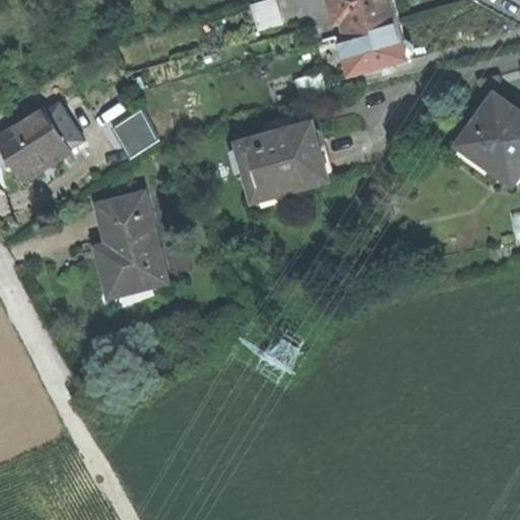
[(284,23),(277,0),(268,0),(253,4),(259,29),(284,23)]
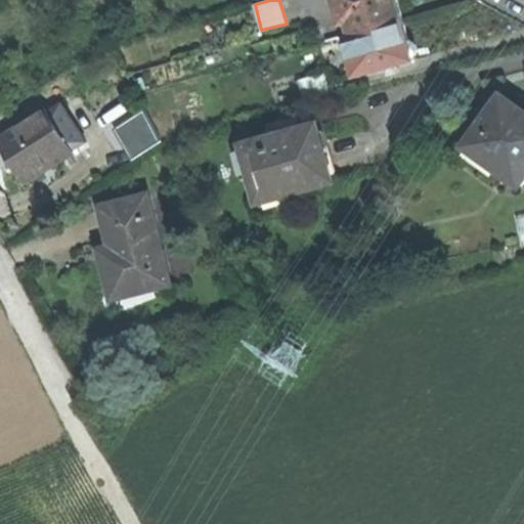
[(334,0),(345,35),(404,18),(399,4),(398,0),(334,0)]
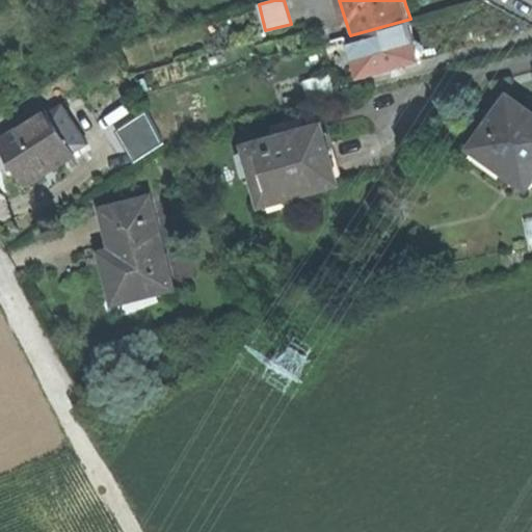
[(350,35),(353,46),(362,78),(422,61),(421,56),(423,55),(425,51),(423,44),(419,42),(417,43),(414,29),(410,19),(350,35)]
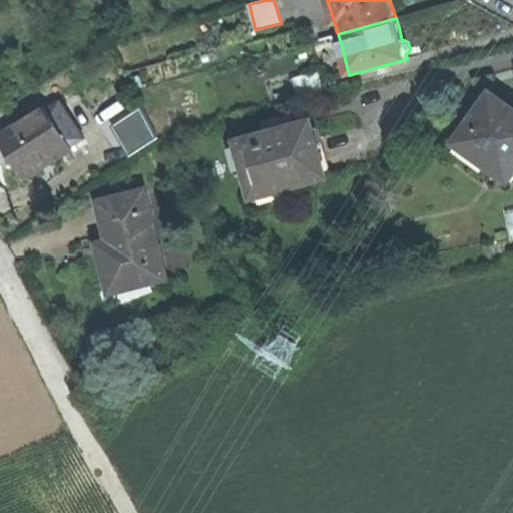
[(317,51),(341,44),(338,34),(314,41),(317,51)]
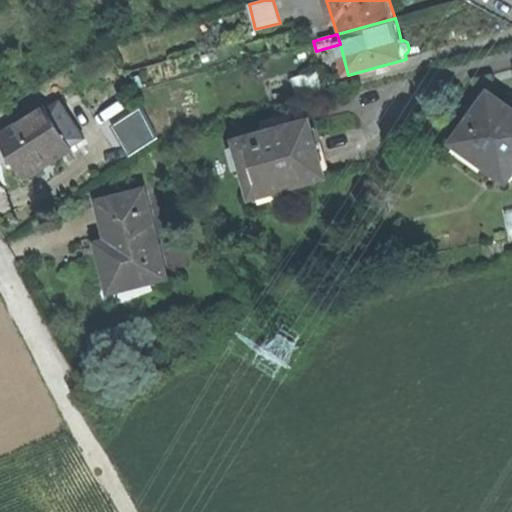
[(326,93),(320,73),(295,80),(300,100),(326,93)]
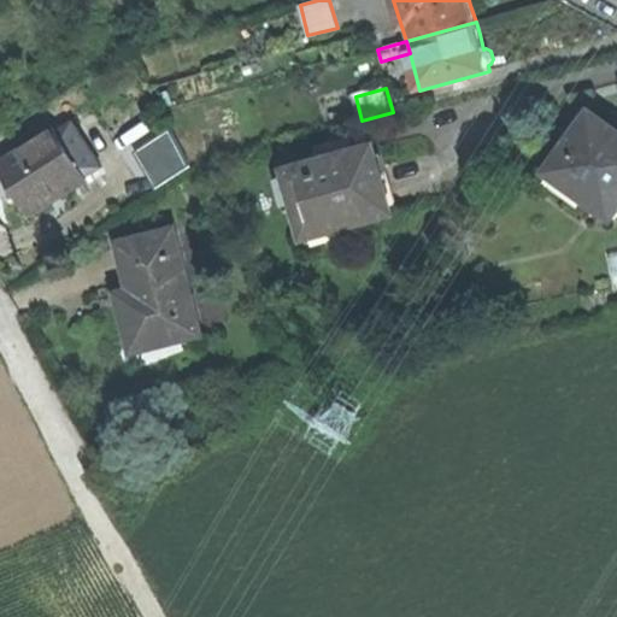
[(613,221),(616,216),(616,130),(592,112),(547,172),(548,174),(552,170),(591,197),(587,201),(613,221)]
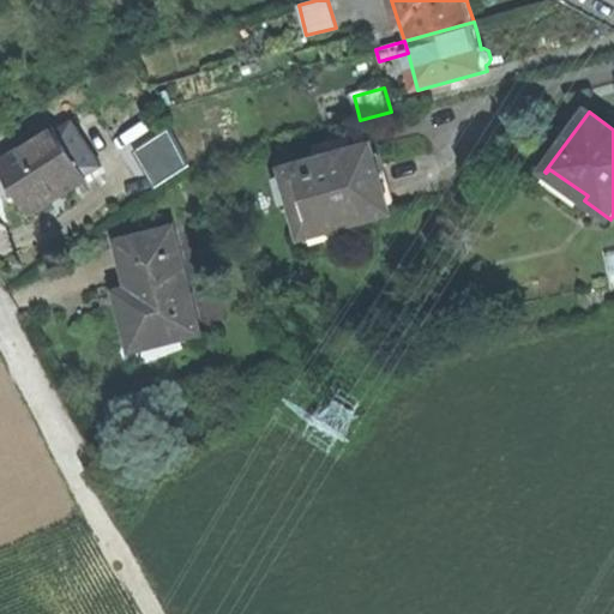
[(86,180),(54,128),(0,162),(0,167),(13,188),(26,209),(59,188),(64,194),(86,180)]
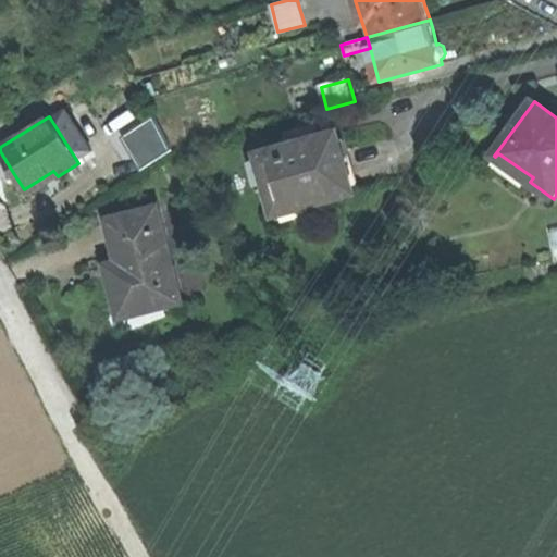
[(168,151),(150,122),(122,139),(131,155),(136,151),(144,164),(168,151)]
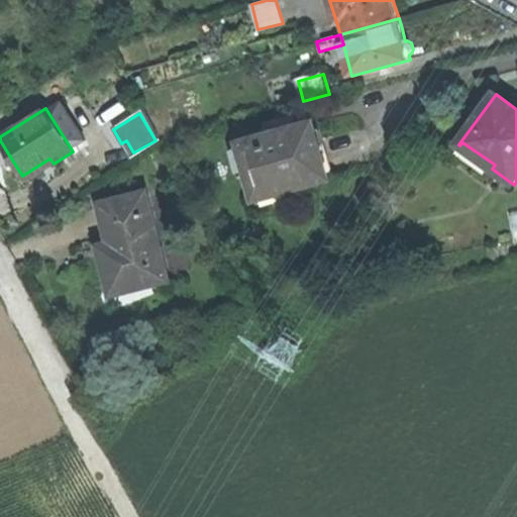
[(299,128),(295,116),(267,123),(271,135),(241,143),(241,145),(231,148),(240,178),(249,176),(257,202),(259,202),(259,200),(330,180),(319,143),(314,124),(299,128)]
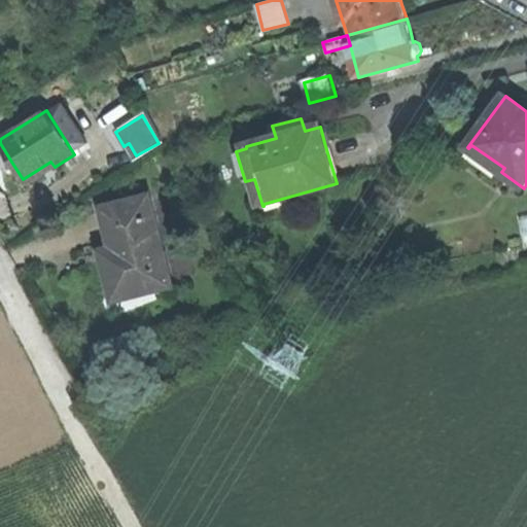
[(154,218),(149,197),(102,209),(112,248),(101,251),(106,273),(112,294),(153,284),(155,290),(172,286),(163,248),(156,250),(148,220),(154,218)]
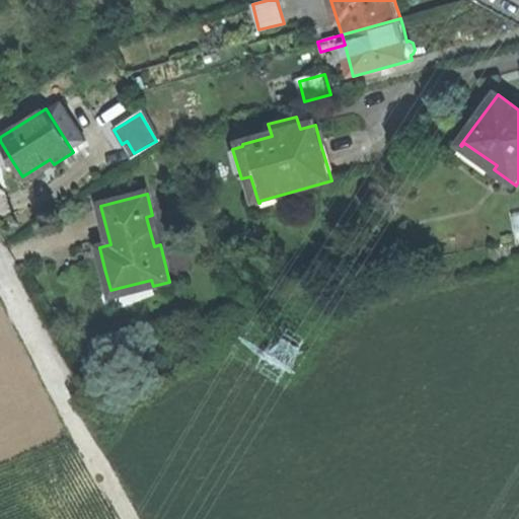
[(112,297),(153,286),(151,280),(110,290),(112,297)]
